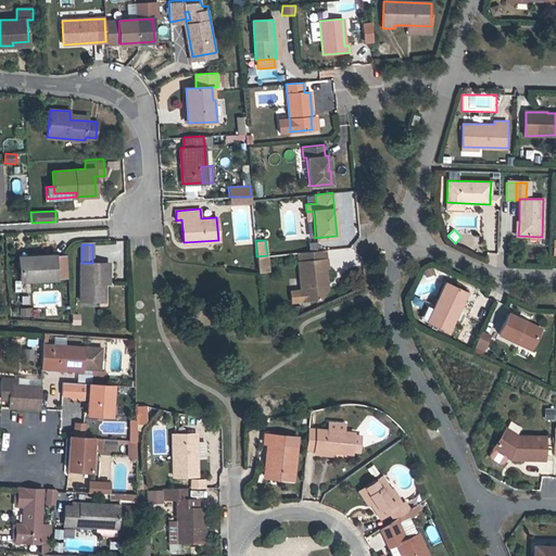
[(297,253),(298,263),(327,260),(326,250),(297,253)]
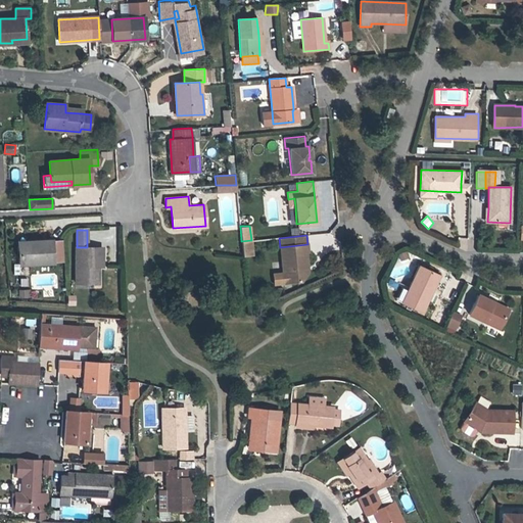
[(60,239),(51,240),(52,262),(61,260),(60,239)]
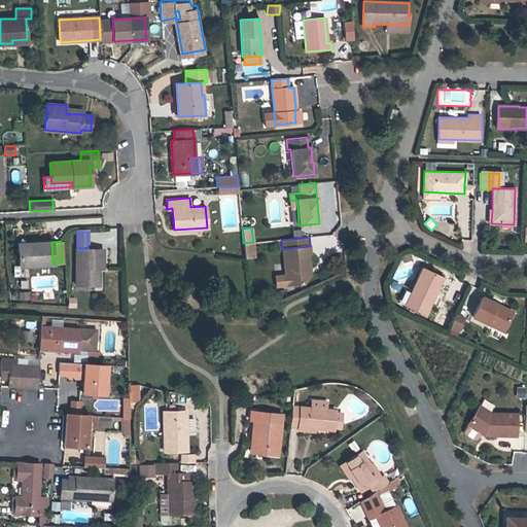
[(19,266),(53,264),(51,242),(33,243),(34,246),(18,246),(19,266)]
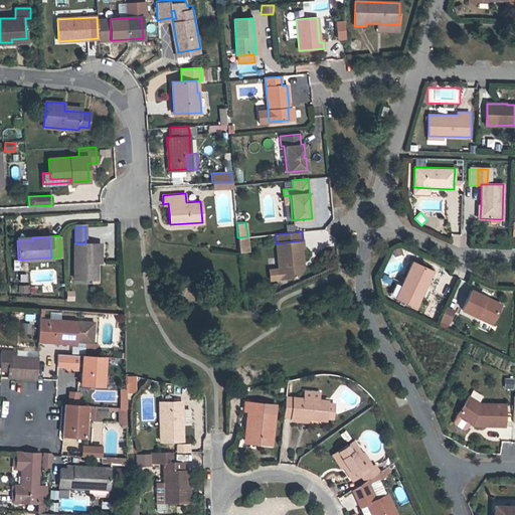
[(248,250),(247,236),(237,237),(239,251),(248,250)]
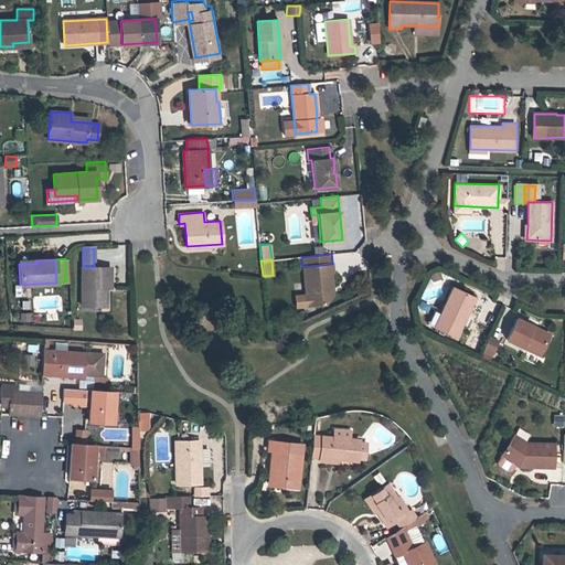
[(333,273),(332,264),(302,267),(307,306),(324,305),(332,294),(330,273),(333,273)]
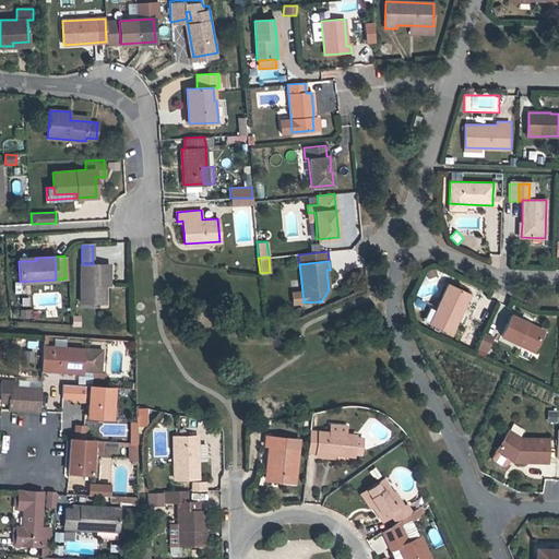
[(100,284),(105,284),(108,284),(109,264),(93,264),(82,264),(81,302),(100,302),(100,284)]
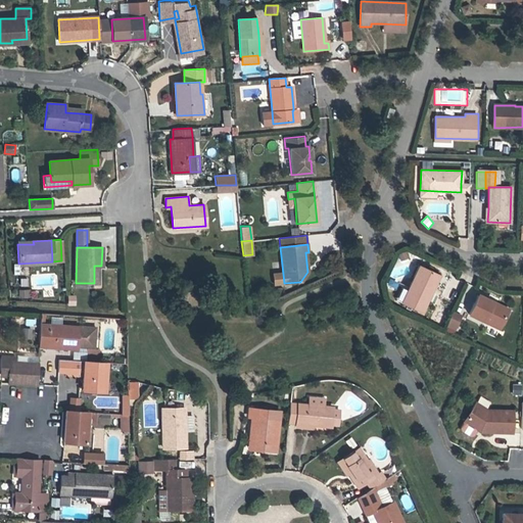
[(413,294),(407,306),(421,313),(427,299),(429,295),(438,276),(419,267),(407,292),(413,294)]
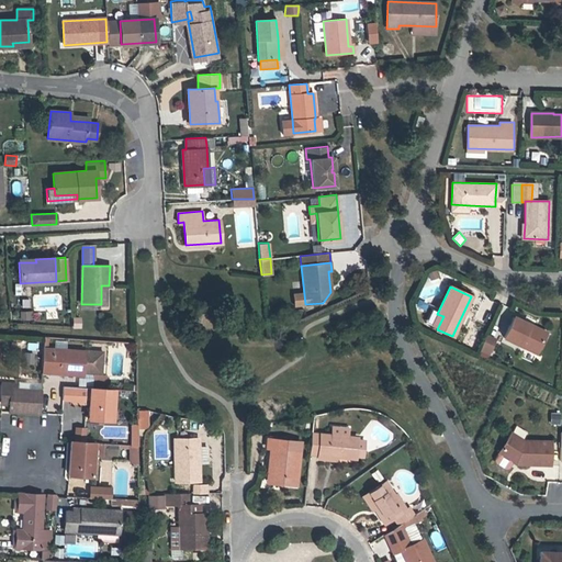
[(33,321),(33,312),(20,312),(20,321),(33,321)]
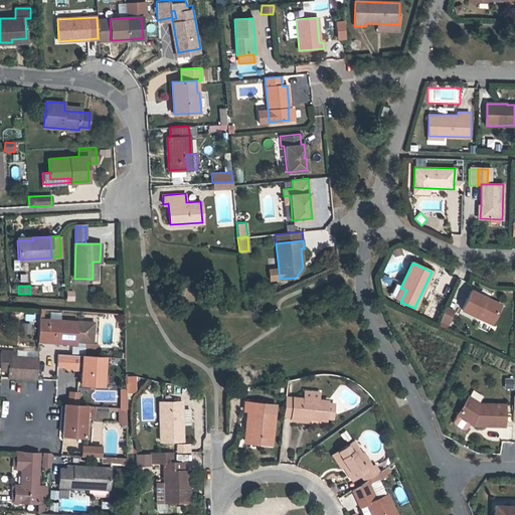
[(395,299),(400,302),(406,290),(400,288),(395,299)]
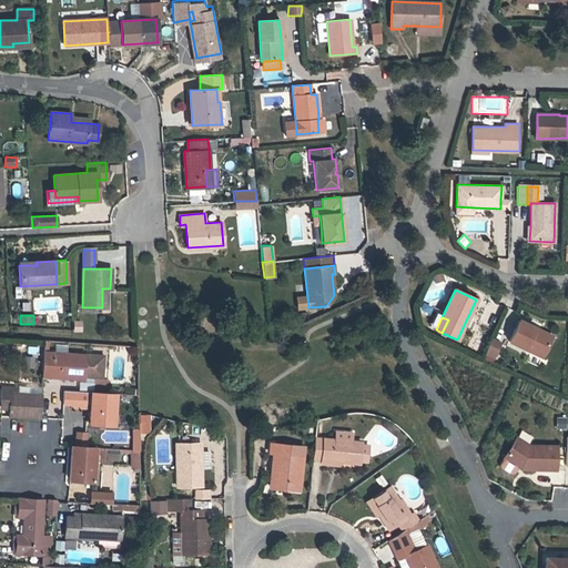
[(551,336),(538,331),(537,333),(534,332),(535,328),(518,321),(508,342),(541,357),(551,336)]
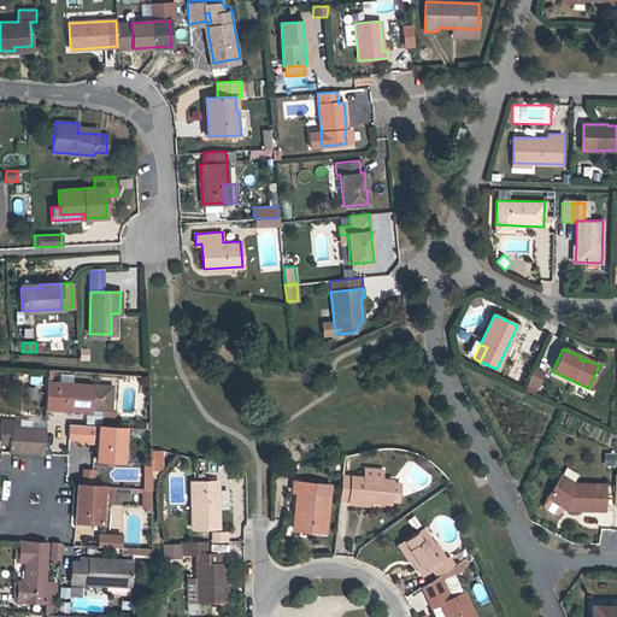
[(534,366),(524,386),(538,392),(547,372),(534,366)]
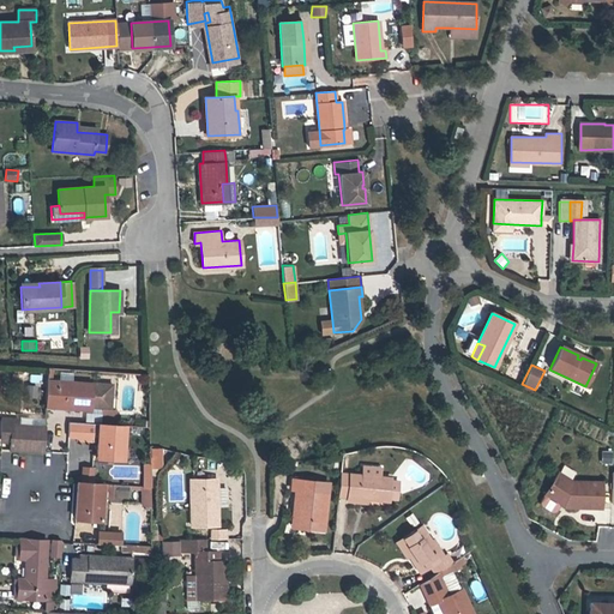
[(102,407),(102,404),(102,396),(112,396),(112,384),(47,379),(46,407),(56,408),(56,407),(72,407),(72,408),(90,409),(90,405),(102,407)]
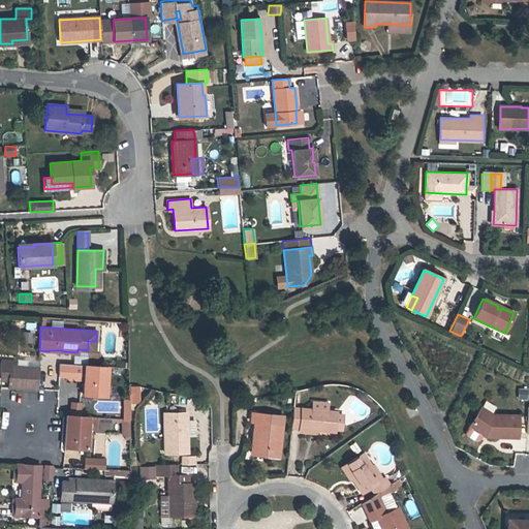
[(95,349),(96,341),(88,341),(88,348),(95,349)]
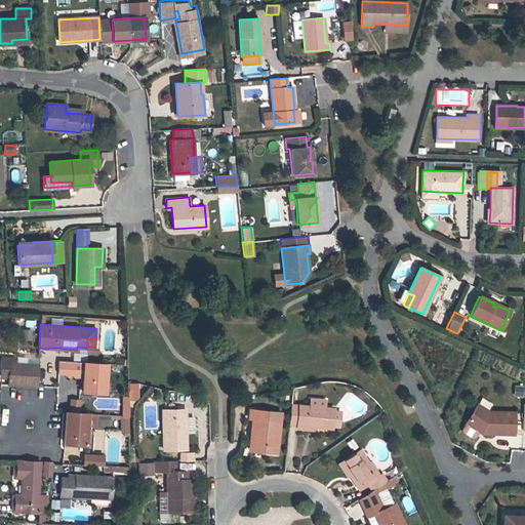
[(10,363),(10,358),(1,357),(0,371),(9,372),(8,377),(8,385),(36,386),(38,364),(17,363),(10,363)]
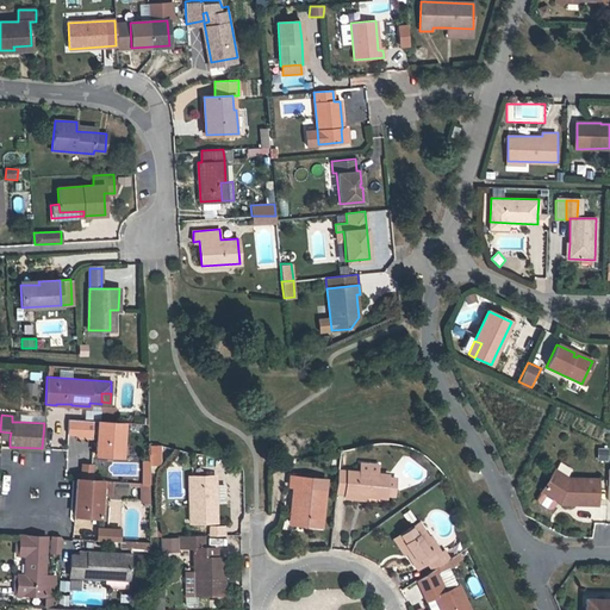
[(68,419),(68,434),(76,434),(76,436),(97,437),(95,455),(122,456),(124,423),(98,421),(68,419)]
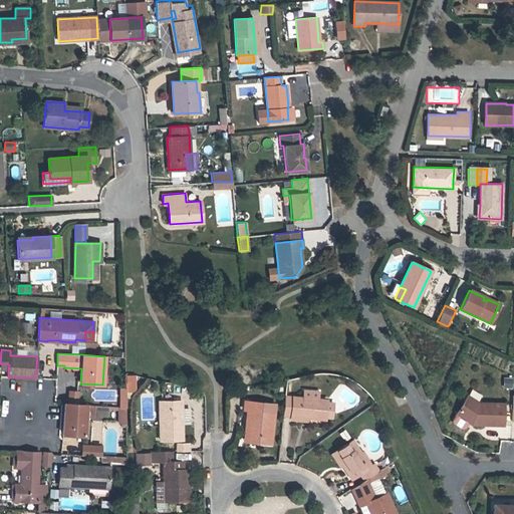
[(505,376),(504,377),(504,389),(513,389),(513,376),(505,376)]
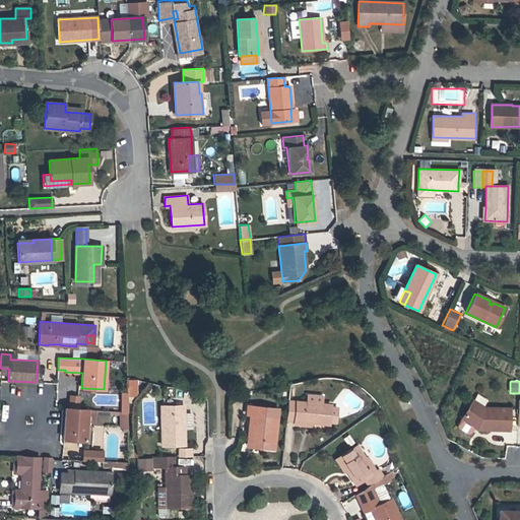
[(306,402),(322,403),(323,395),(307,393),(306,402)]
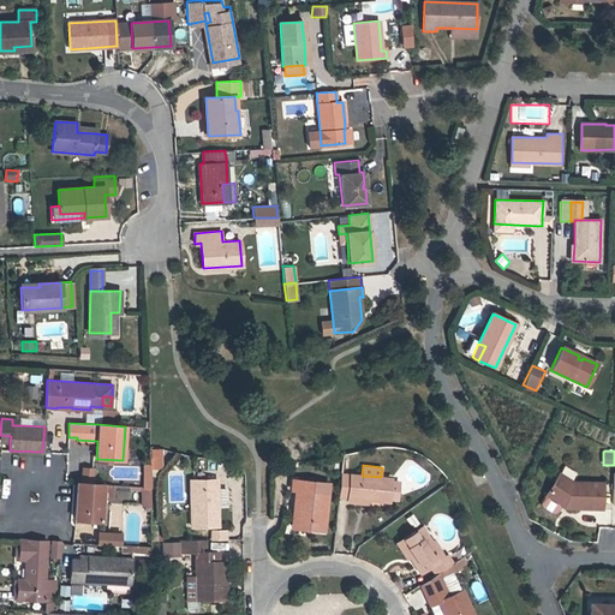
[(82,483),(91,484),(93,469),(82,469),(82,483)]
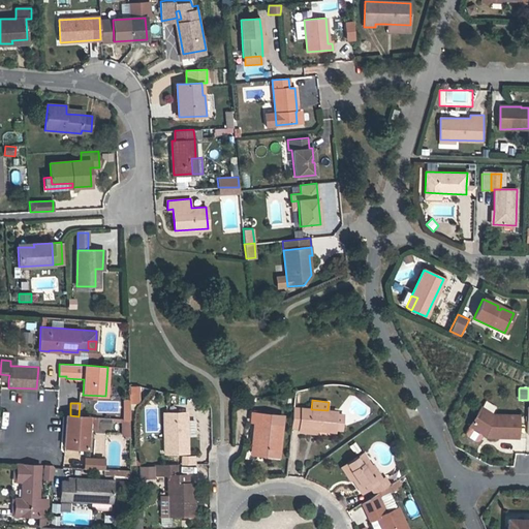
[(300,428),(318,429),(335,431),(335,428),(342,429),(343,414),(336,413),(337,411),(328,410),(311,409),(293,407),(291,427),(300,428)]
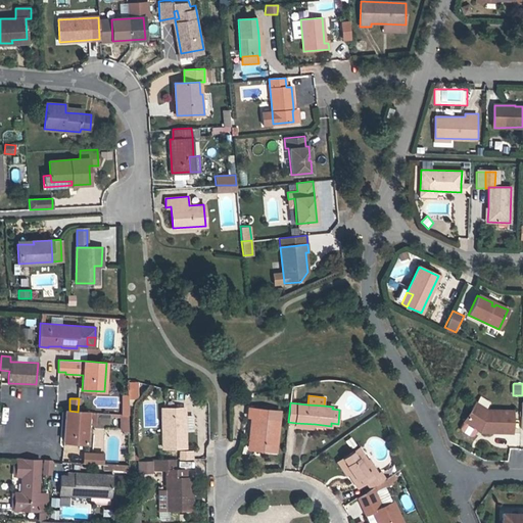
[(478,430),(483,430),(483,432),(513,433),(514,411),(487,411),(476,402),(465,422),(478,430)]
